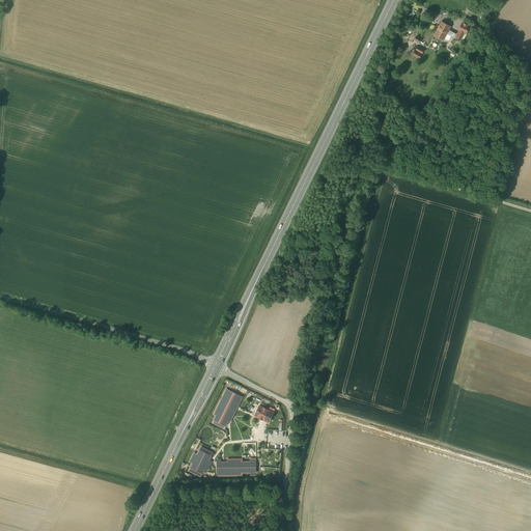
[(442,22),(434,35),(444,40),(449,30),(451,27),(442,22)]
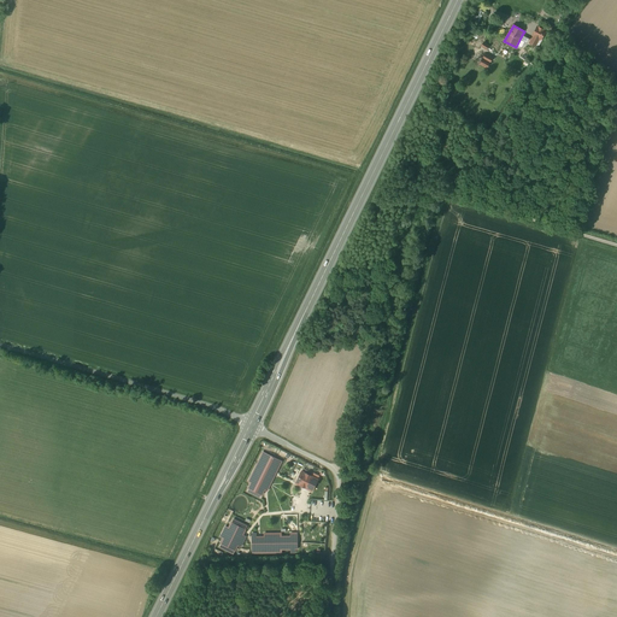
[(534,35),(529,42),(538,47),(541,41),(539,40),(540,39),(545,30),(538,27),(533,35),(534,35)]
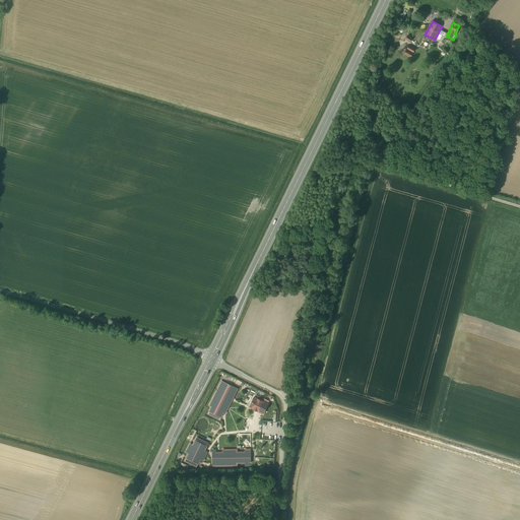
[(446,33),(440,29),(435,40),(436,40),(437,41),(438,41),(440,40),(441,40),(443,39),(444,37),(446,33)]
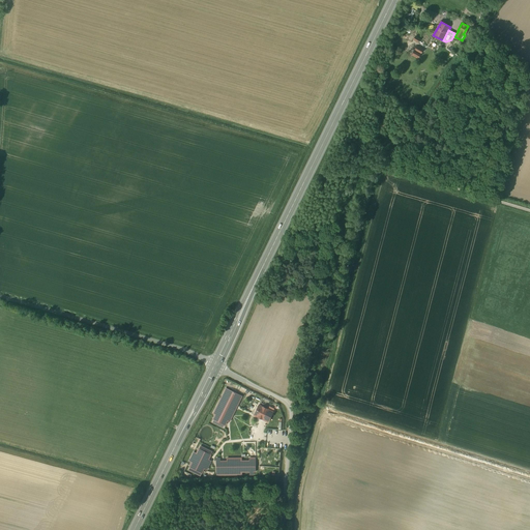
[(417,46),(414,57),(421,59),(425,49),(417,46)]
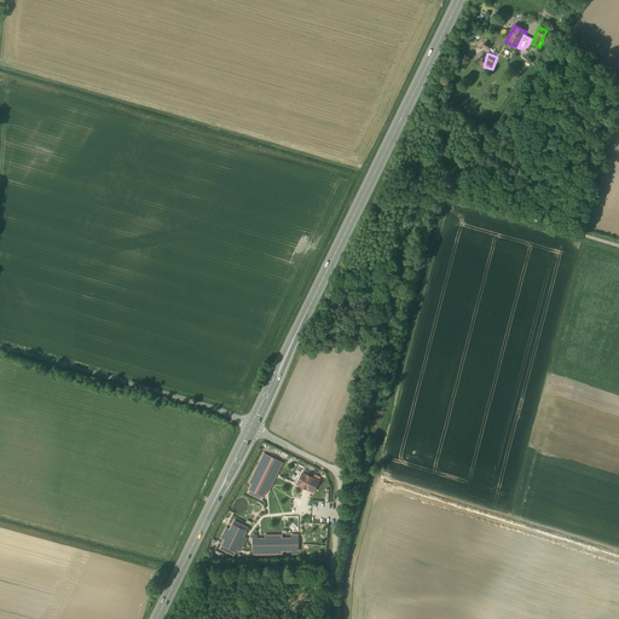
[(249,490),(248,493),(261,499),(262,497),(266,491),(268,492),(283,463),(264,453),(249,484),(252,485),(249,490)]
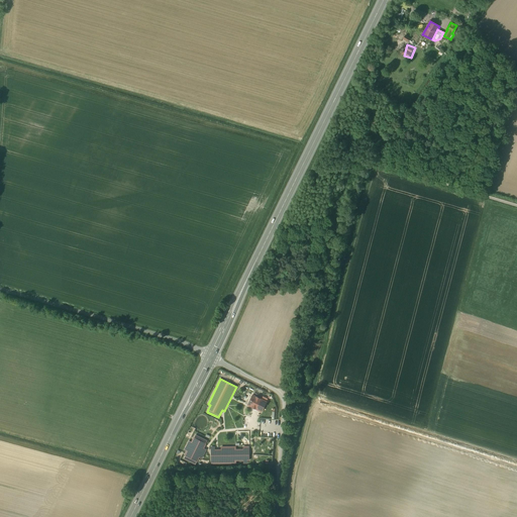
[(252,395),(247,405),(262,412),(267,402),(252,395)]
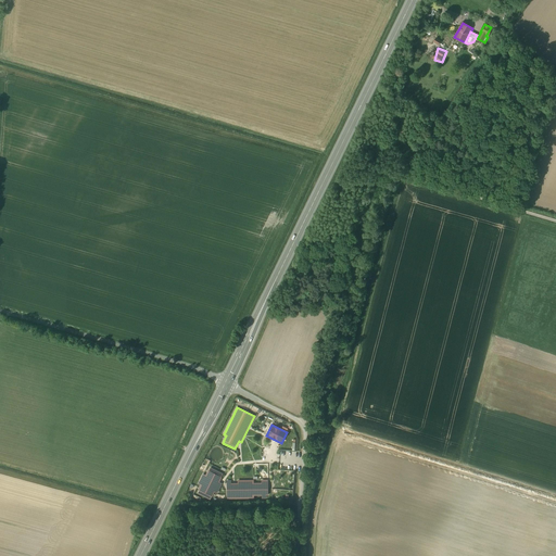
[(199,483),(202,485),(199,490),(200,490),(198,493),(210,500),(212,496),(214,492),(217,493),(222,484),(218,482),(222,478),(220,477),(223,475),(211,468),(209,471),(206,476),(203,475),(199,483)]
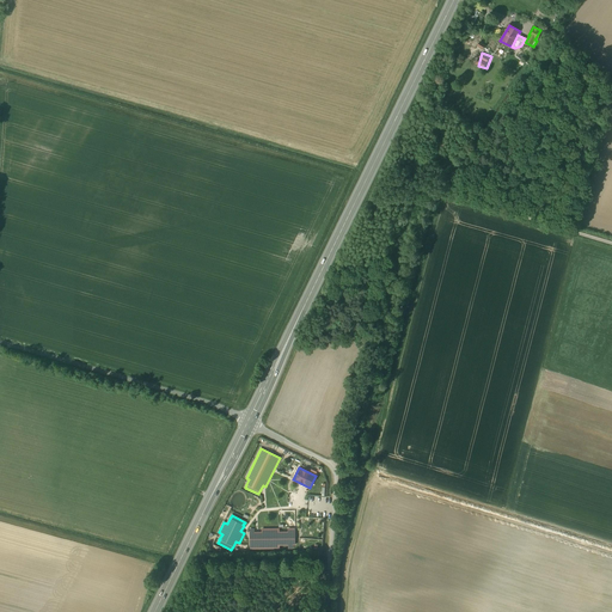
[(250,530),(250,549),(279,548),(279,545),(289,545),(289,549),(293,549),(293,545),(295,545),(294,528),(288,528),(288,532),(279,532),(279,528),(262,530),(262,533),(255,533),(255,530),(250,530)]
